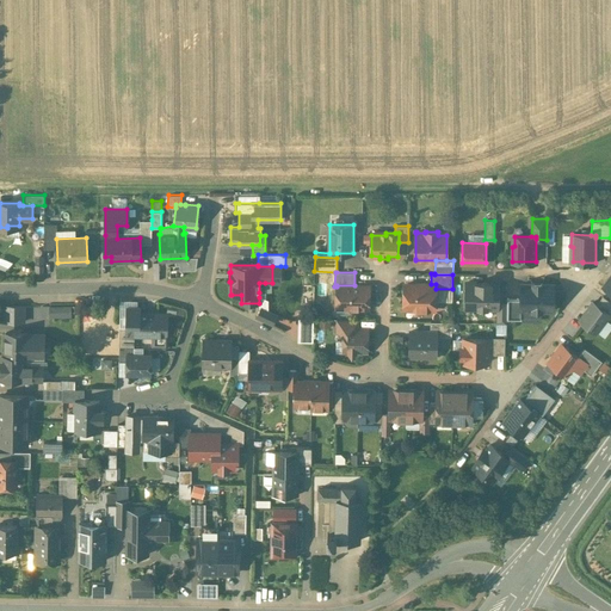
[(498,283),(467,282),(466,307),(497,308),(498,308),(498,302),(498,283)]
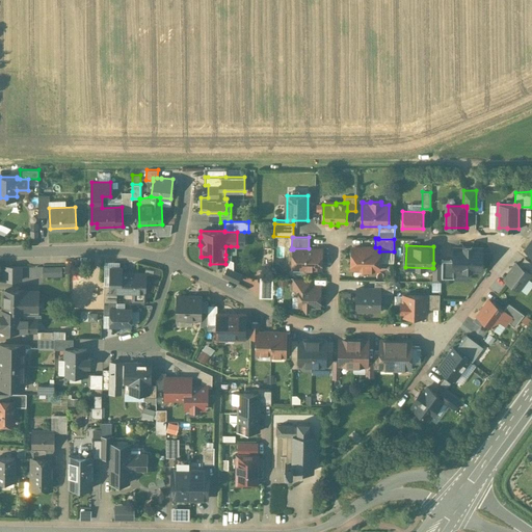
[(370,246),(363,246),(363,247),(353,247),(353,250),(352,249),(350,251),(350,256),(352,258),(353,258),(353,269),(378,269),(379,251),(379,247),(375,247),(370,247),(370,246)]
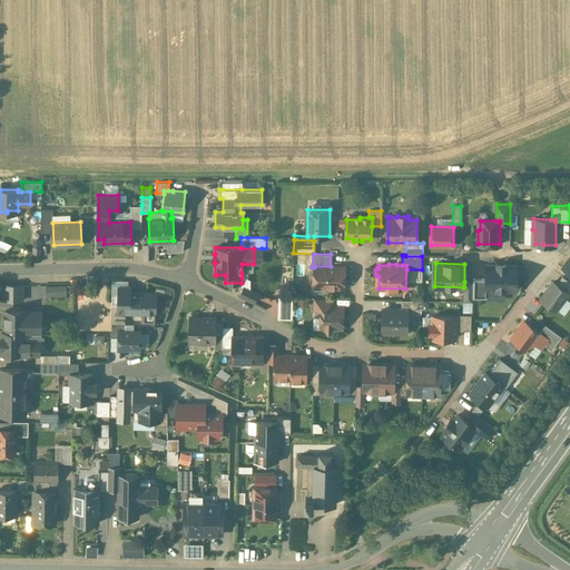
[(505,264),(498,264),(497,265),(487,265),(487,278),(485,288),(487,288),(516,290),(517,266),(505,265),(505,264)]
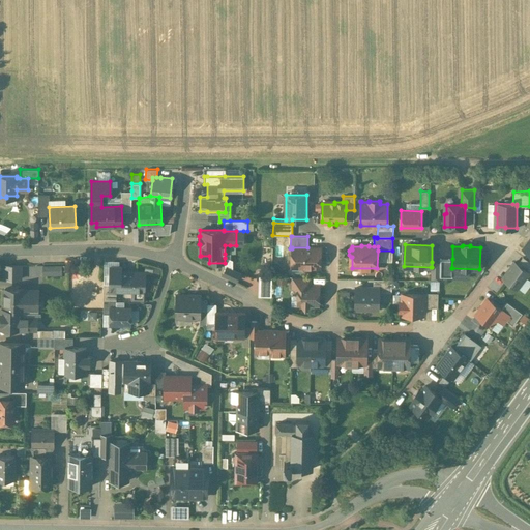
[(307,247),(292,247),(292,248),(292,267),(303,267),(303,268),(313,269),(313,267),(320,267),(320,248),(307,247)]
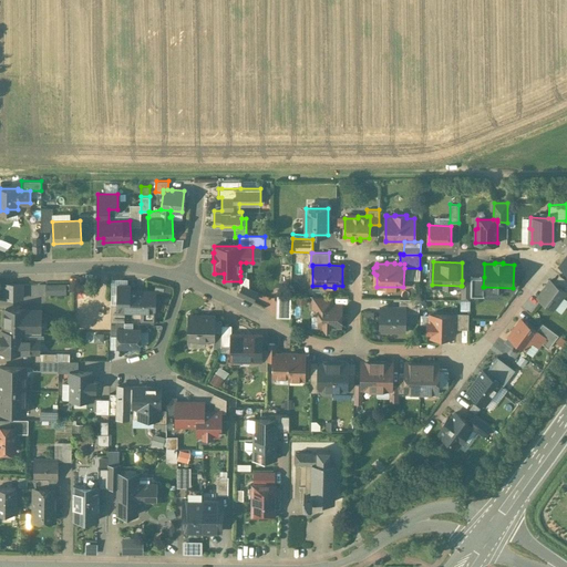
[(566,280),(559,275),(554,282),(566,292),(566,280)]
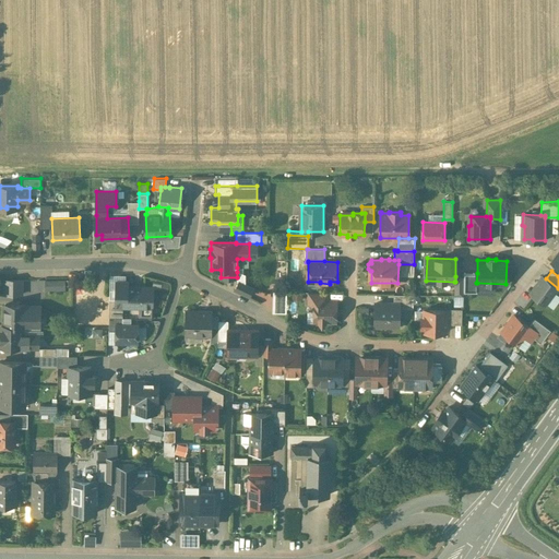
[(477,273),(464,272),(464,276),(464,292),(477,293),(477,283),(476,283),(477,273)]
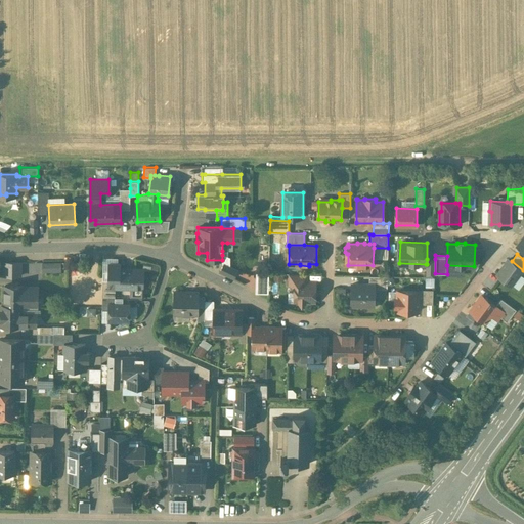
[(435,259),(427,259),(427,264),(426,264),(426,277),(434,277),(435,273),(435,259)]
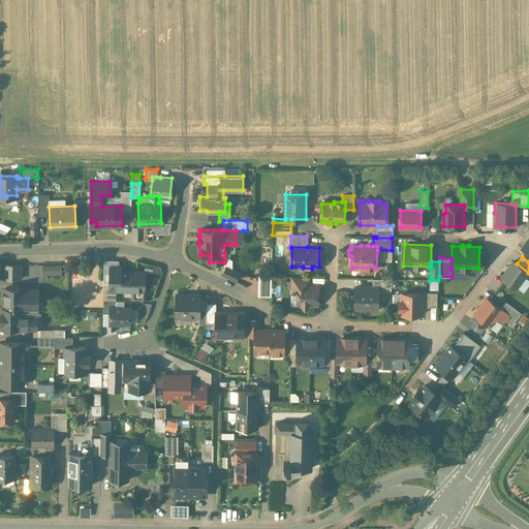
[(517,263),(512,261),(501,277),(516,288),(528,273),(517,263)]
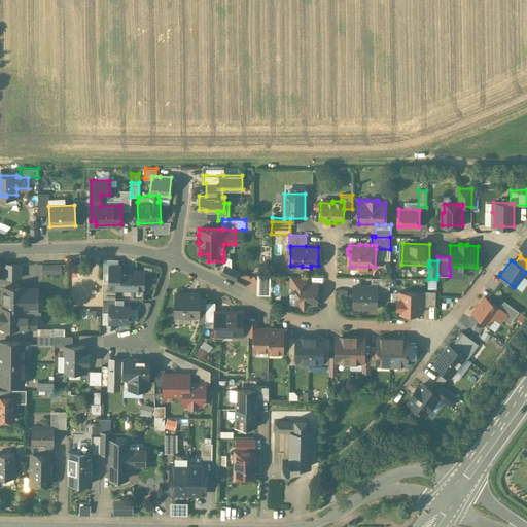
[(21,264),(4,264),(4,277),(21,277),(21,264)]
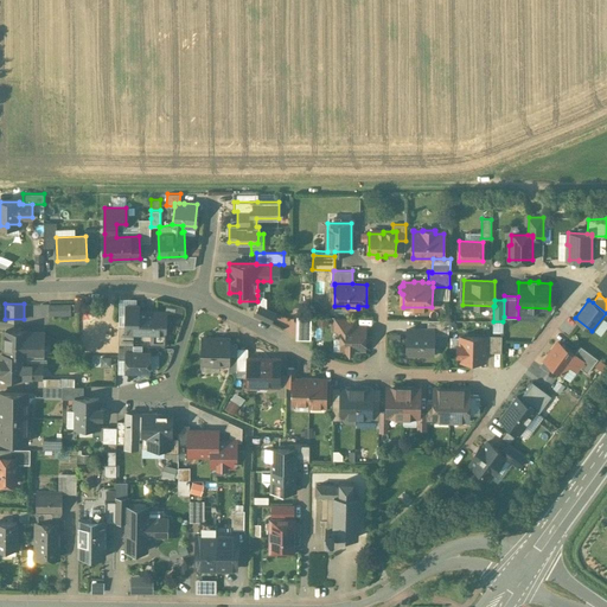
[(71,304),(49,305),(49,315),(71,315),(71,304)]
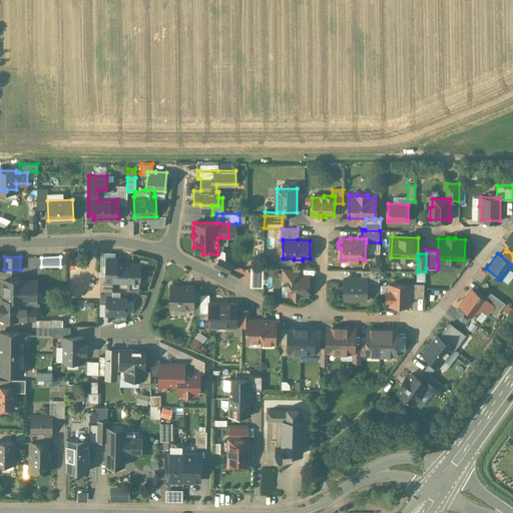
[(140,264),(117,263),(117,259),(107,258),(107,274),(106,281),(111,281),(113,281),(129,281),(129,289),(139,289),(140,264)]
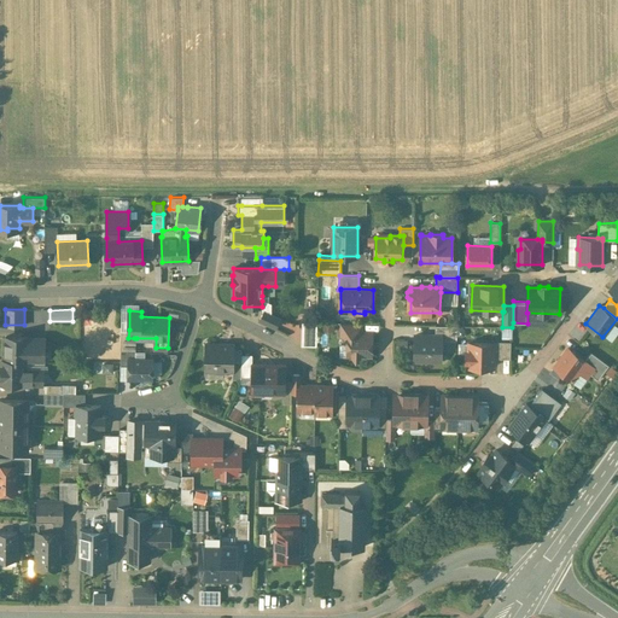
[(272,315),(263,312),(260,320),(277,328),(280,319),(272,315)]
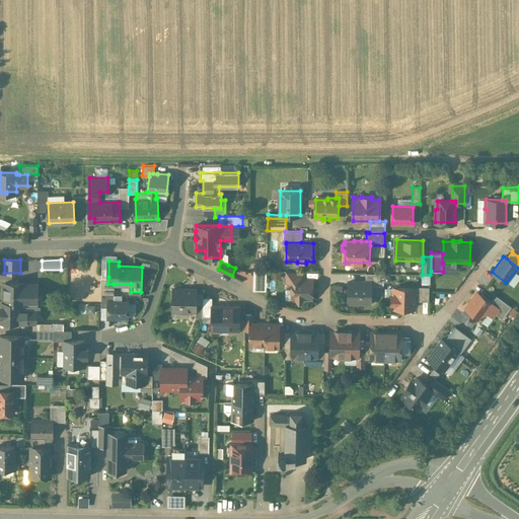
[(255,271),(255,290),(268,291),(269,271),(255,271)]
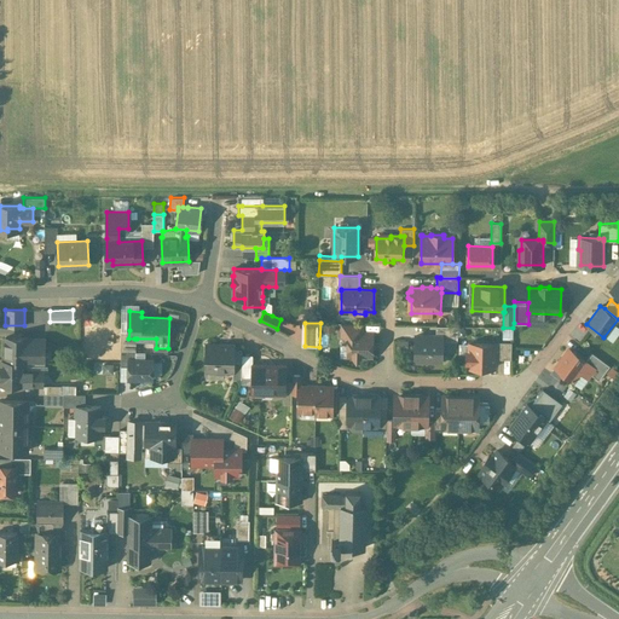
[(363,324),(341,324),(341,336),(348,336),(348,331),(363,333),(363,324)]
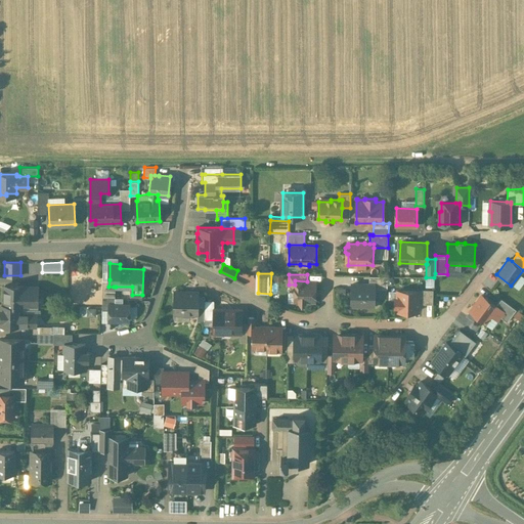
[(388,276),(369,275),(368,285),(374,285),(374,289),(387,289),(388,276)]
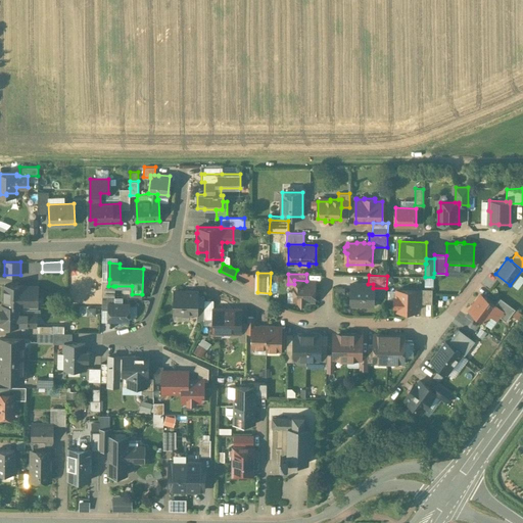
[(109,279),(102,279),(102,297),(114,297),(115,286),(113,286),(108,286),(109,279)]
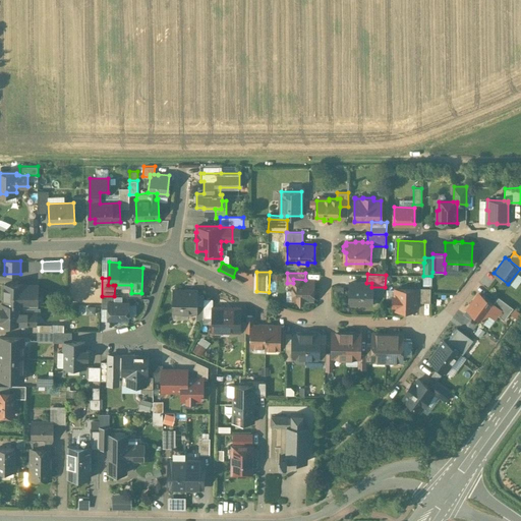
[(305,280),(293,279),(293,283),(293,291),(295,292),(295,299),(297,299),(300,302),(303,299),(312,300),(312,290),(313,289),(313,280),(305,280)]
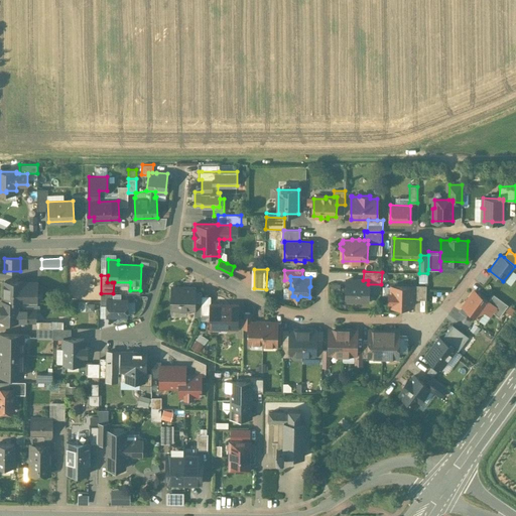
[(363,280),(347,279),(346,300),(368,301),(368,284),(368,280),(363,280)]
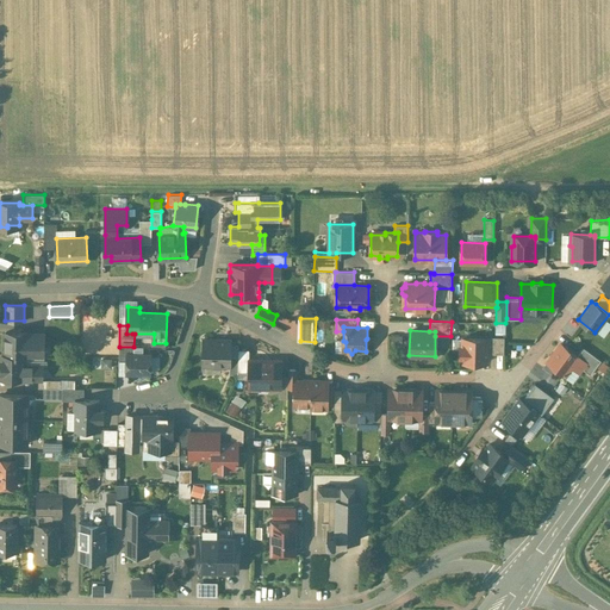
[(38,332),(6,332),(5,355),(5,356),(23,356),(38,356),(38,332)]
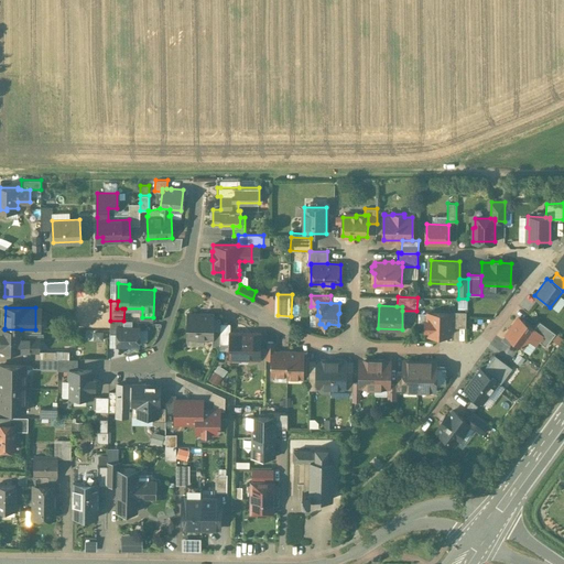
[(451,313),(451,327),(466,327),(466,312),(451,312),(451,313)]
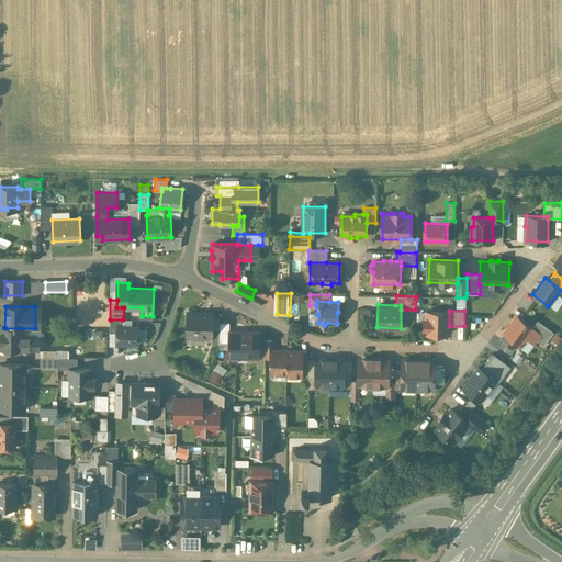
[(449,312),(427,312),(426,318),(424,321),(424,326),(426,328),(426,333),(449,333),(449,326),(449,312)]
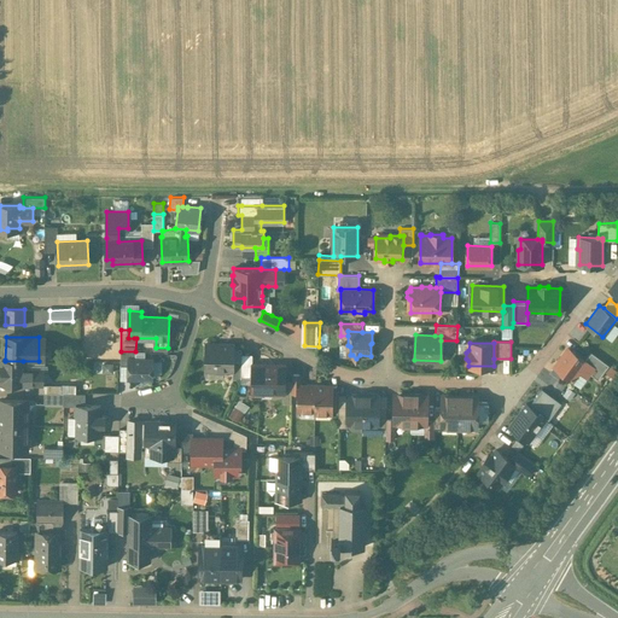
[(233,345),(217,345),(217,344),(205,344),(204,369),(233,371),(234,371),(234,362),(234,344),(233,344),(233,345)]
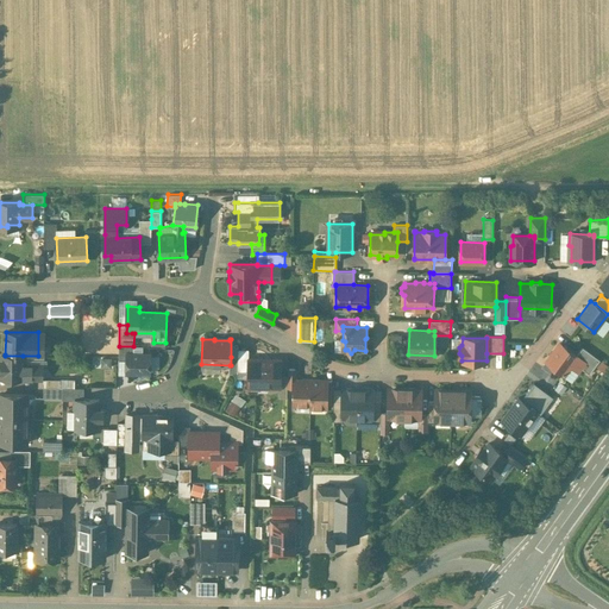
[(584,362),(577,356),(559,344),(546,362),(564,375),(570,366),(578,371),(581,368),(584,362)]
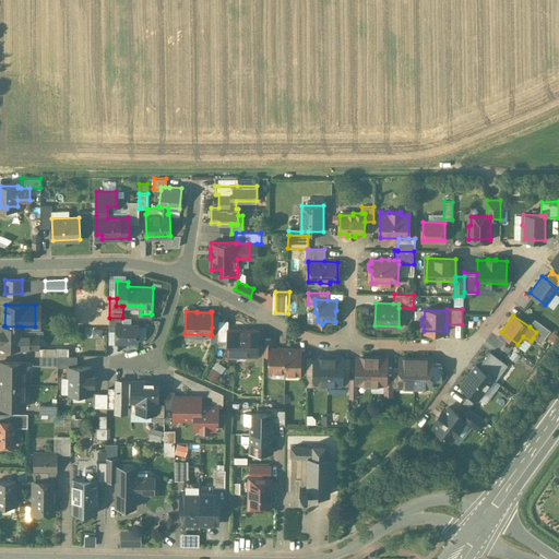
[(122,318),(109,318),(109,331),(116,331),(117,324),(122,324),(122,318)]
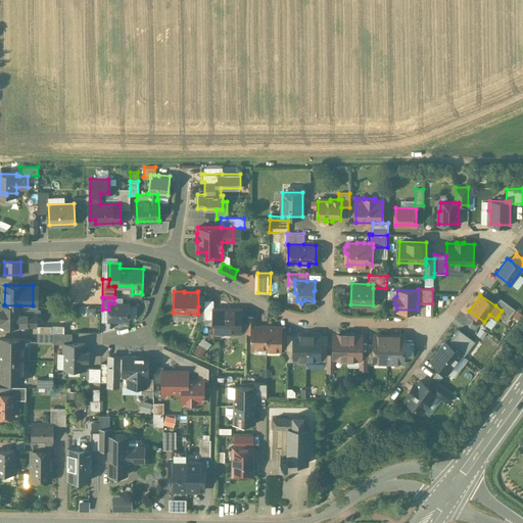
[(515,310),(501,298),(495,305),(502,311),(498,316),(506,322),(515,310)]
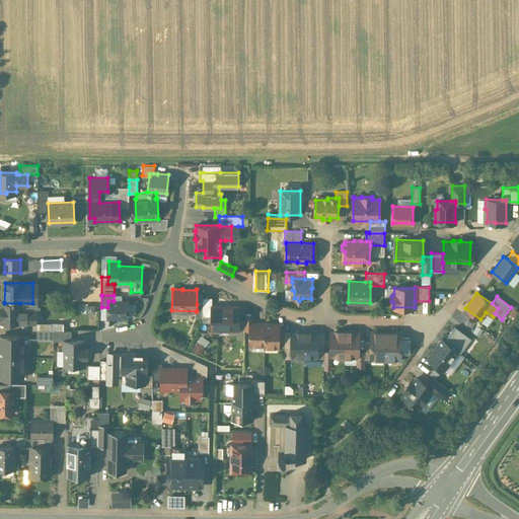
[(212,298),(203,298),(203,304),(203,308),(212,308),(212,306),(212,298)]
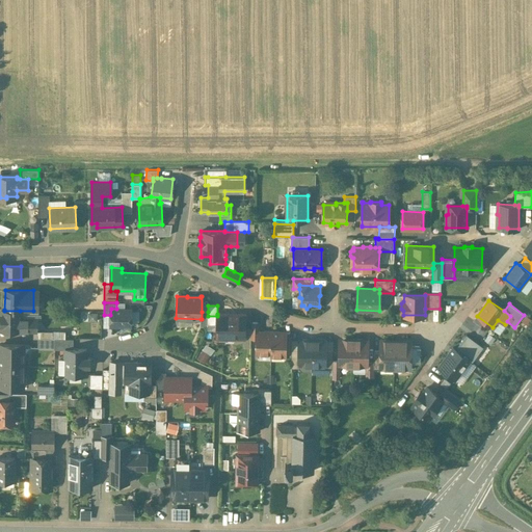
[(116,309),(111,309),(110,315),(110,325),(131,326),(131,310),(116,309)]
